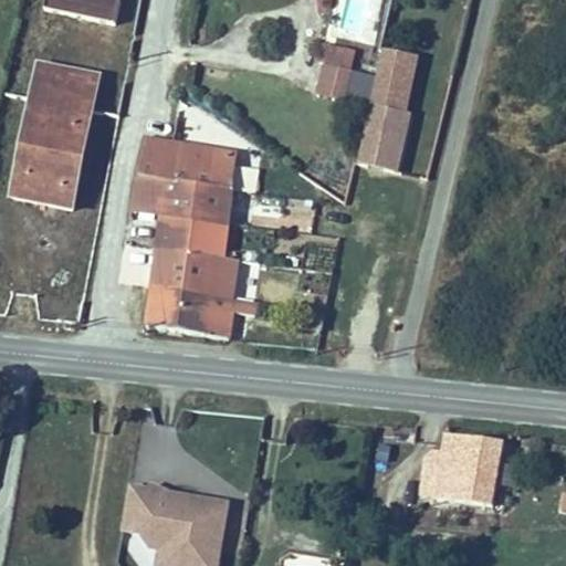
[(116,0),(45,0),(43,12),(115,25),(119,1),(116,0)]
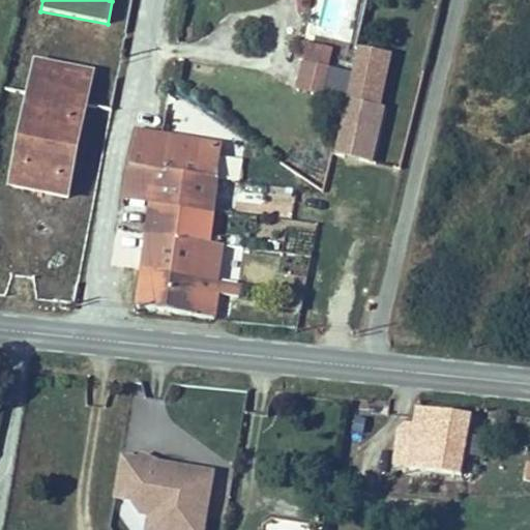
[(296,88),(325,92),(332,45),(303,39),(296,88)]
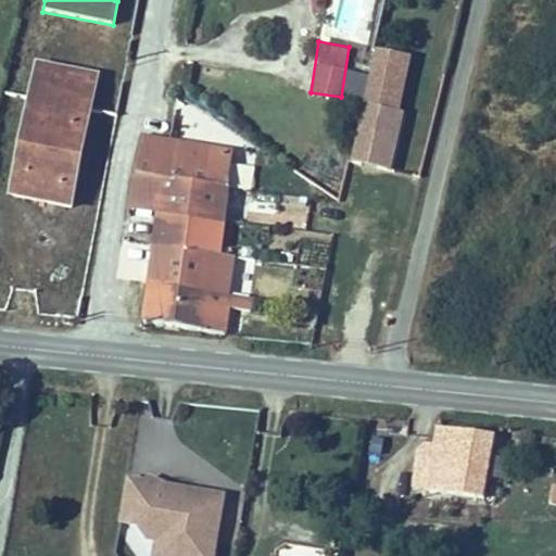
[(394,166),(413,52),(373,46),(354,161),(394,166)]
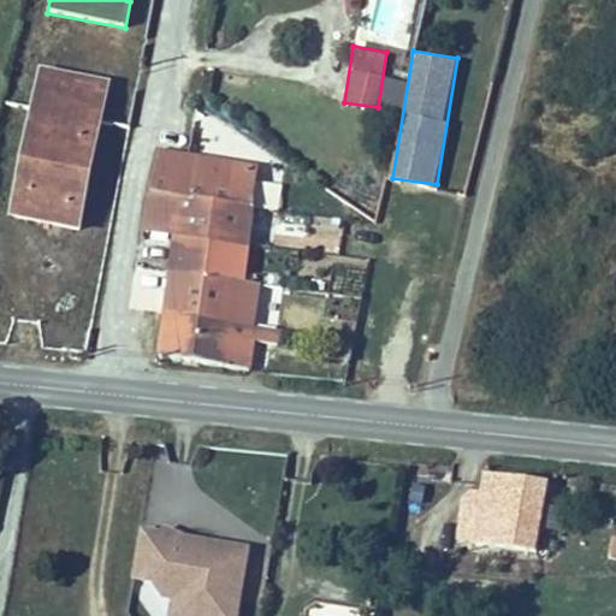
[(401,110),(407,82),(385,76),(378,105),(401,110)]
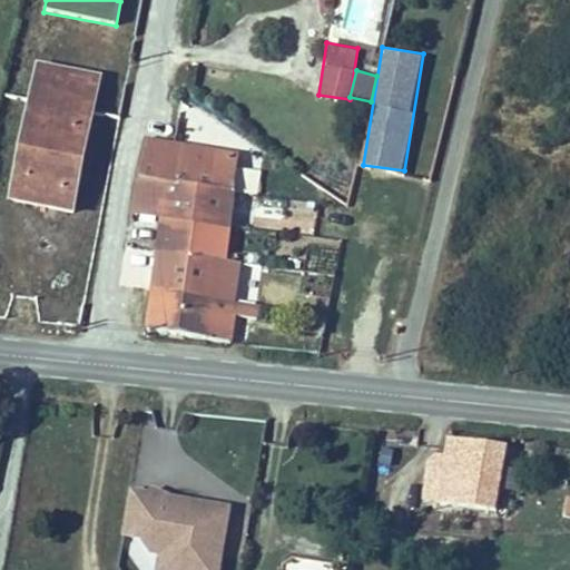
[(37,71),(12,204),(76,214),(99,81),(37,71)]
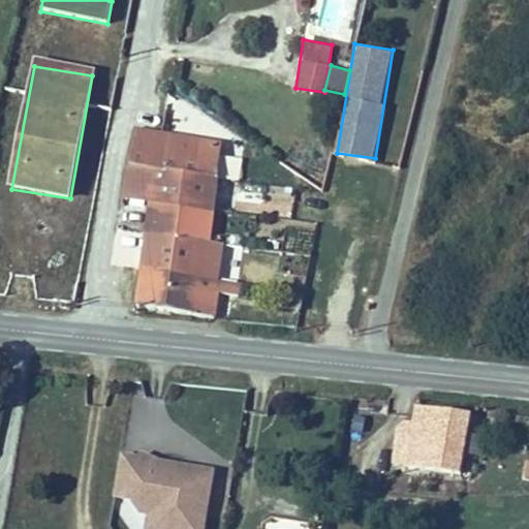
[(133,127),(128,162),(213,178),(231,182),(235,159),(215,156),(217,139),(133,127)]
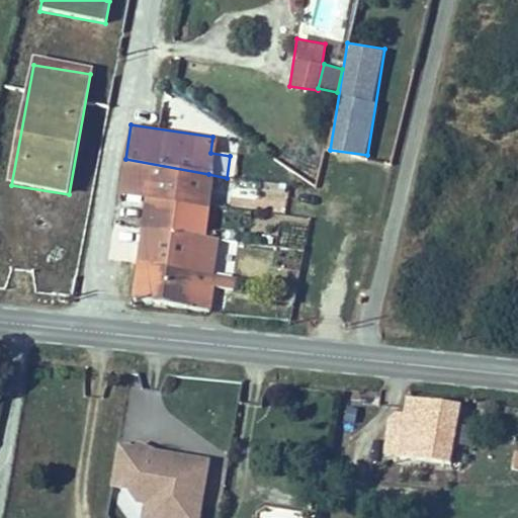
[(125,159),(120,187),(146,192),(204,203),(208,174),(125,159)]
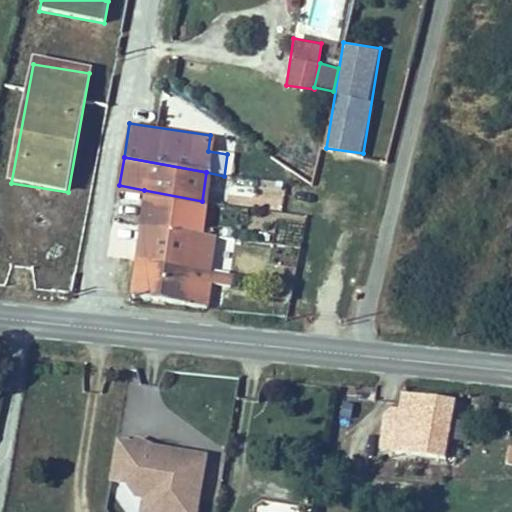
[(141,216),(139,231),(197,238),(202,201),(144,190),(141,216)]
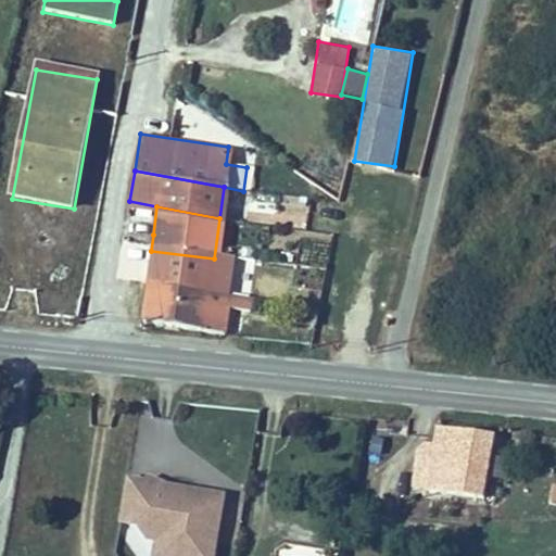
[(151,251),(148,288),(210,295),(214,258),(151,251)]
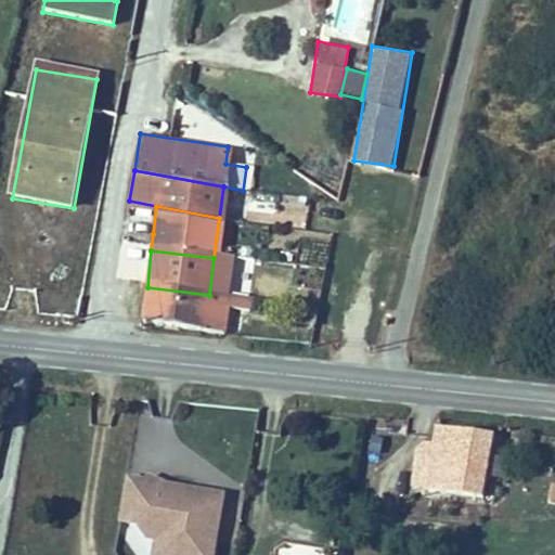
[(214,258),(209,295),(224,297),(228,259),(214,258)]
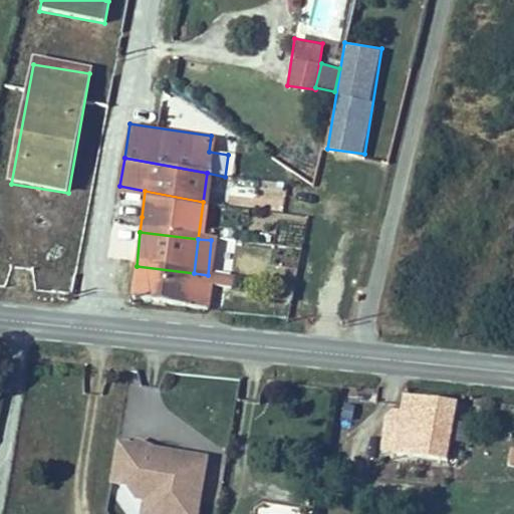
[(137,266),(134,298),(207,308),(210,275),(208,275),(194,273),(137,266)]
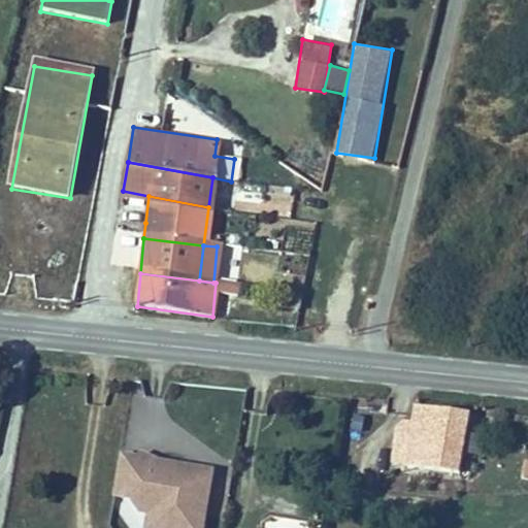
[(392,463),(462,472),(470,409),(414,402),(409,437),(396,435),(392,463)]
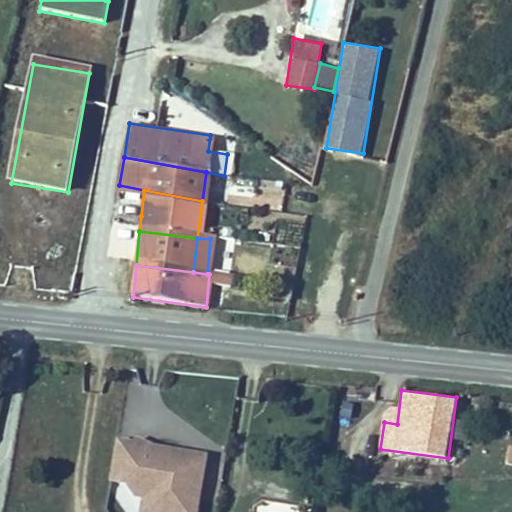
[(65,427),(45,423),(39,463),(57,466),(65,477),(74,479),(73,487),(79,496),(101,499),(102,493),(124,496),(133,441),(111,438),(111,434),(76,429),(75,432),(64,430),(65,427)]
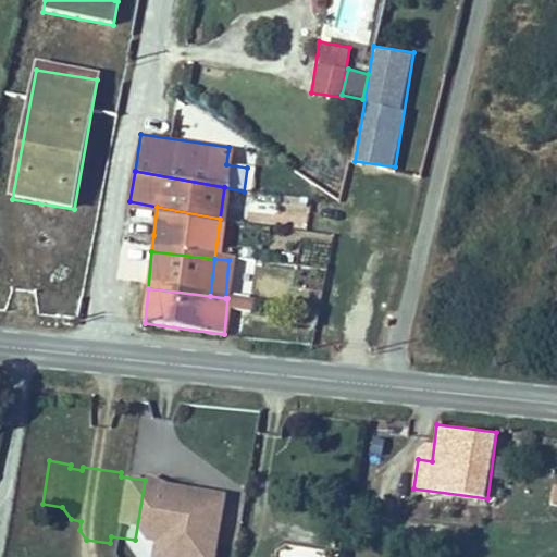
[(134,547),(135,540),(111,536),(110,543),(134,547)]
